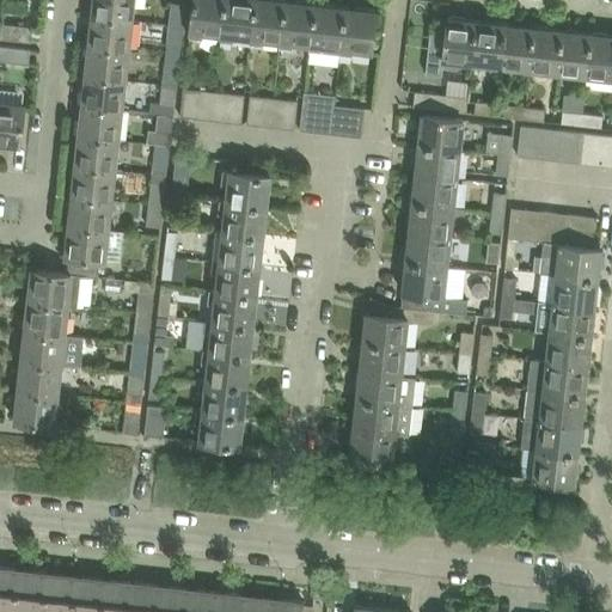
[(91,0),(91,14),(130,18),(132,0),(91,0)]
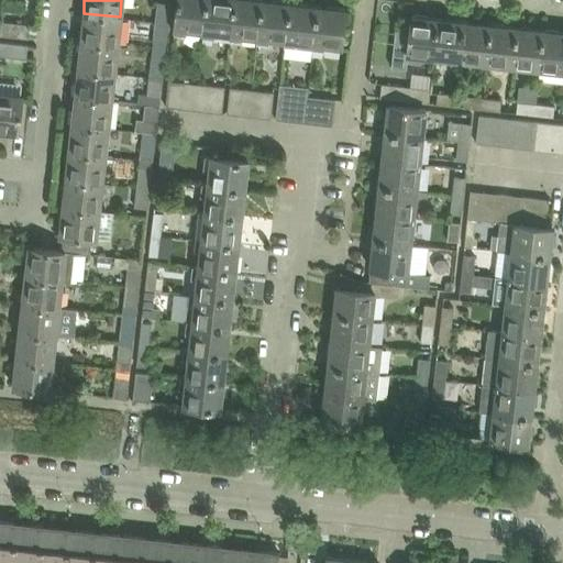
[(186,29),(201,31),(203,0),(176,0),(173,32),(185,34),(186,29)]
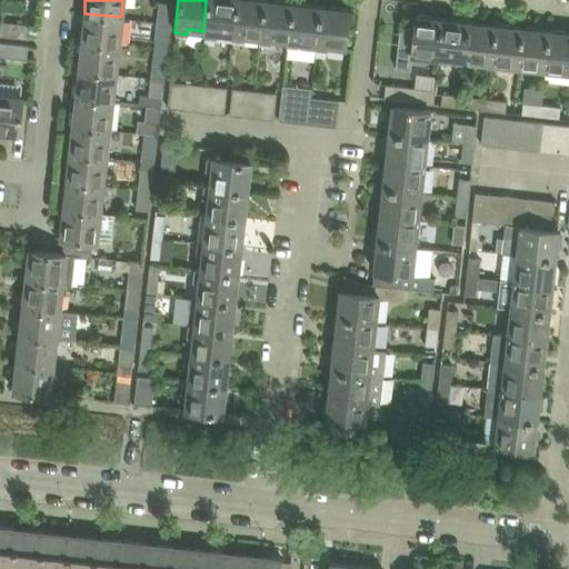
[(216,32),(231,33),(235,0),(206,0),(203,31),(202,37),(215,38),(216,32)]
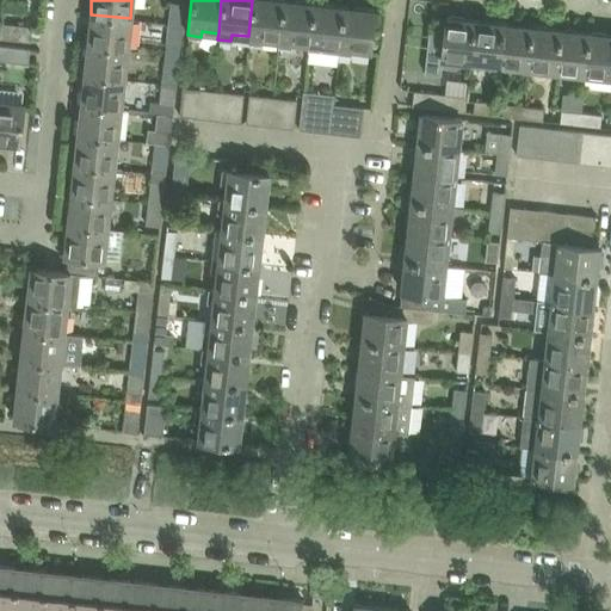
[(261,38),(278,39),(283,0),(282,0),(252,0),(248,36),(247,42),(260,43),(261,38)]
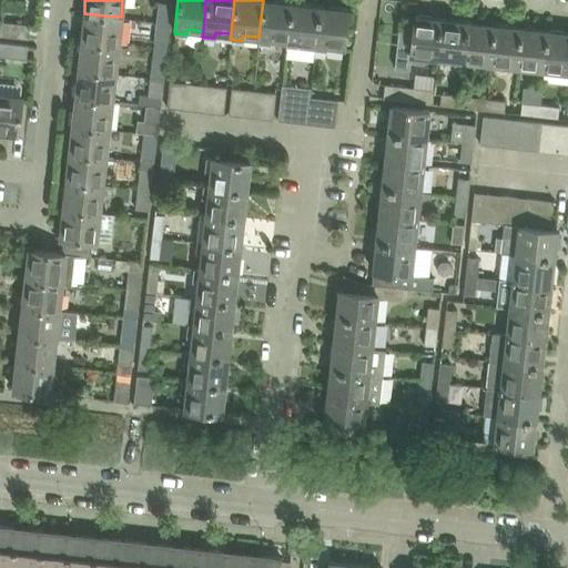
[(271,38),(286,40),(291,3),(264,0),(263,0),(262,0),(263,0),(259,37),(257,42),(271,43),(271,38)]
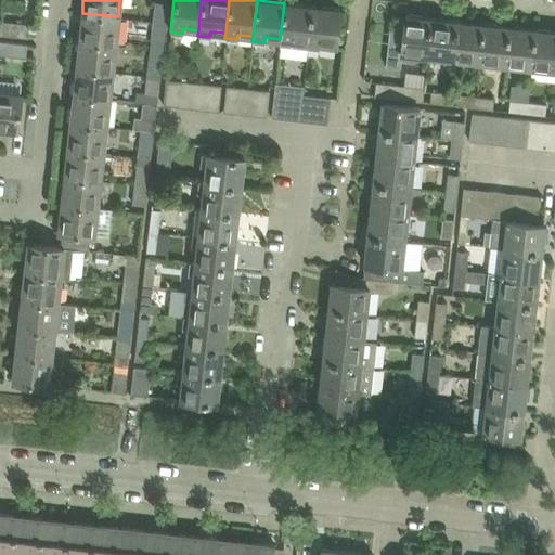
[(155,1),(153,21),(166,23),(168,2),(155,1)]
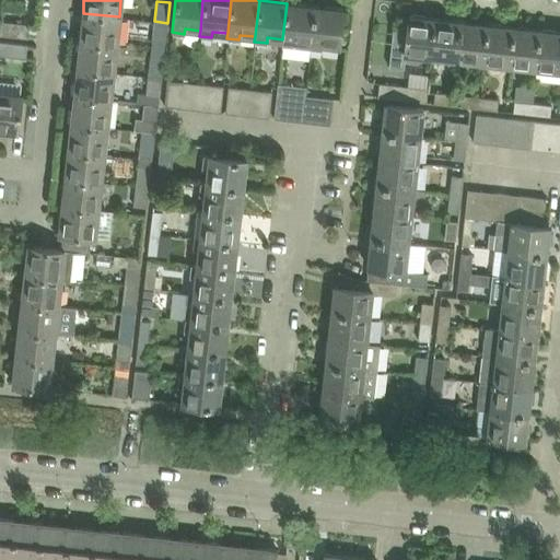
[(281,45),(308,48),(314,7),(288,3),(288,1),(287,1),(287,3),(282,39),(281,45)]
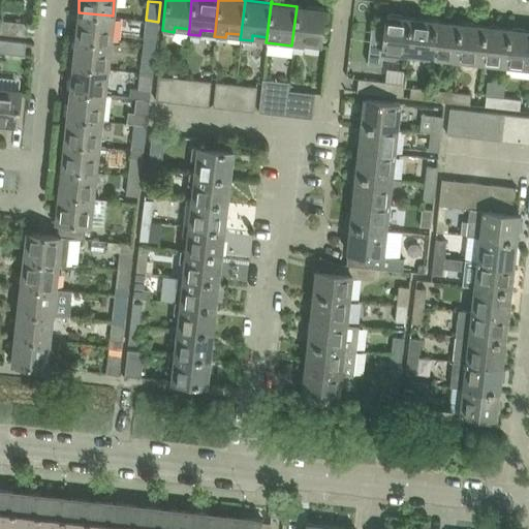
[(297,6),(291,45),(304,47),(304,41),(319,43),(323,7),(322,7),(321,9),(298,6),(298,4),(297,4),(297,6)]
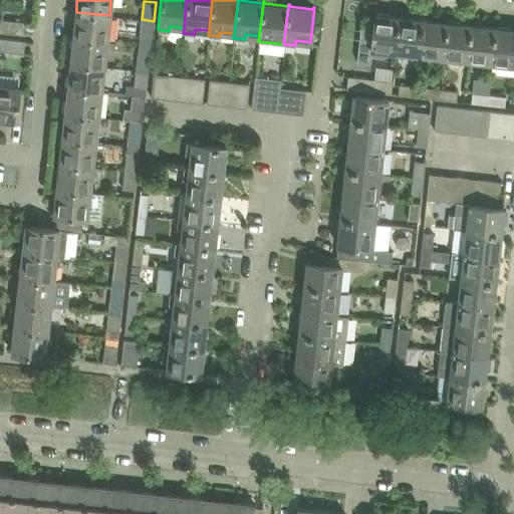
[(76,12),(73,37),(106,40),(109,15),(76,12)]
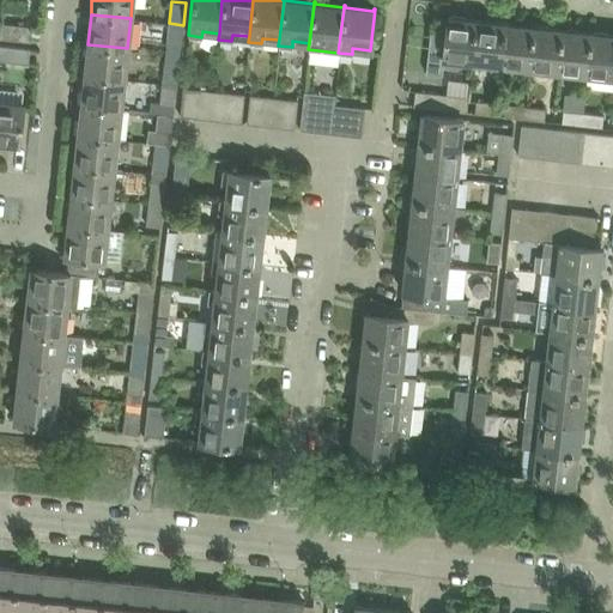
[(430,32),(426,72),(442,74),(443,59),(472,61),(475,24),(447,20),(444,34),(430,32)]
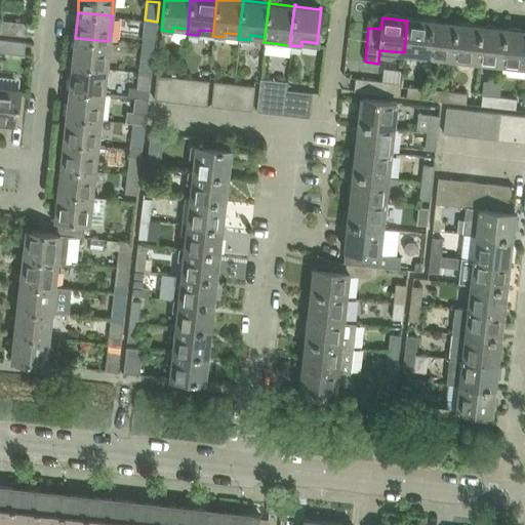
[(0,25),(0,32),(26,35),(27,22),(1,18),(0,25)]
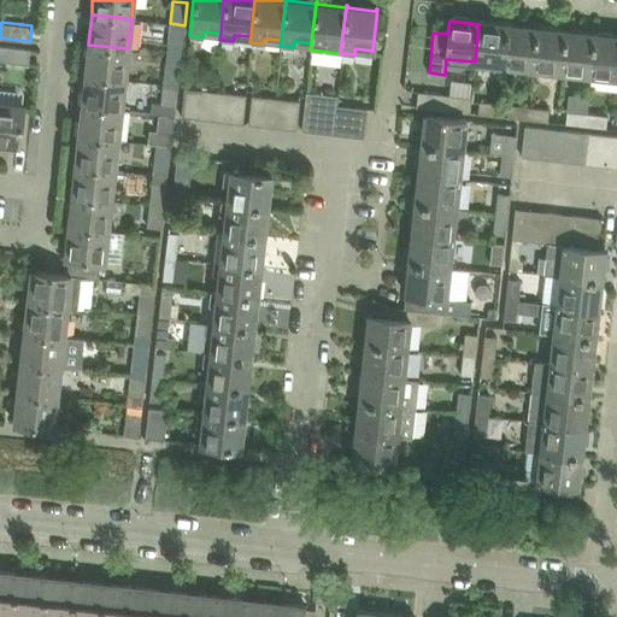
[(169,33),(168,45),(182,47),(184,25),(170,23),(169,33)]
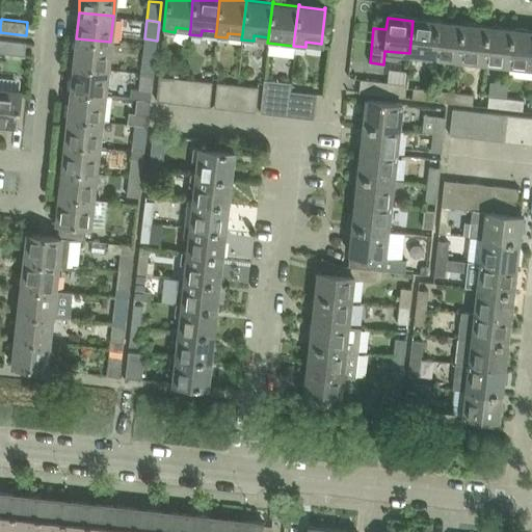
[(409,53),(434,56),(437,23),(413,21),(409,53)]
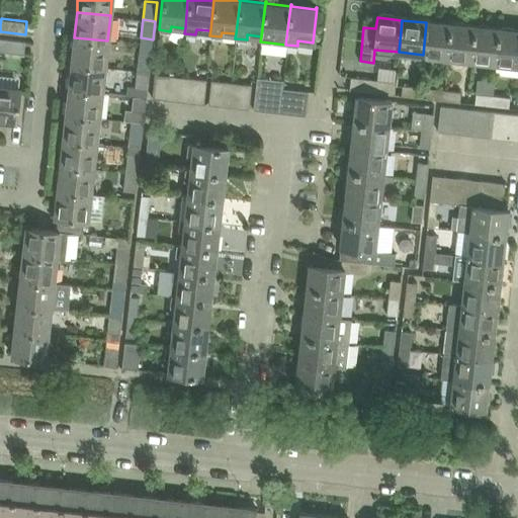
[(423,55),(447,58),(450,25),(426,22),(423,55)]
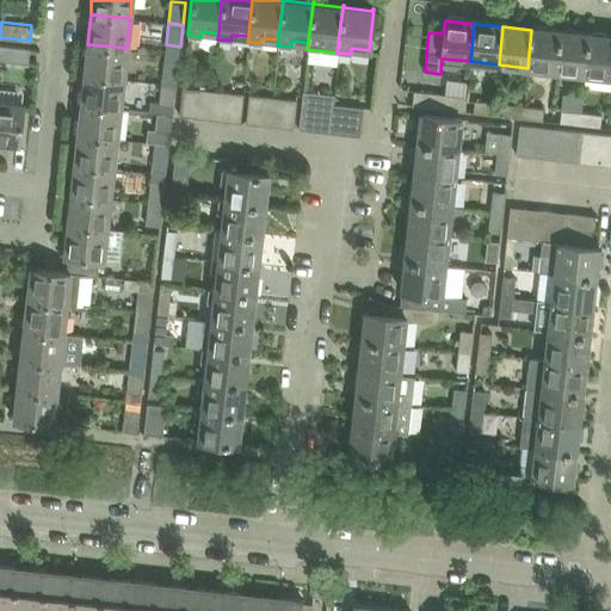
[(528,68),(556,71),(560,34),(531,30),(528,68)]
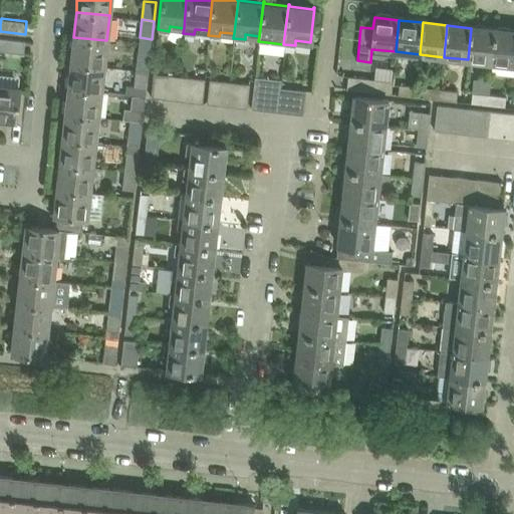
[(468,59),(492,62),(495,30),(471,28),(468,59)]
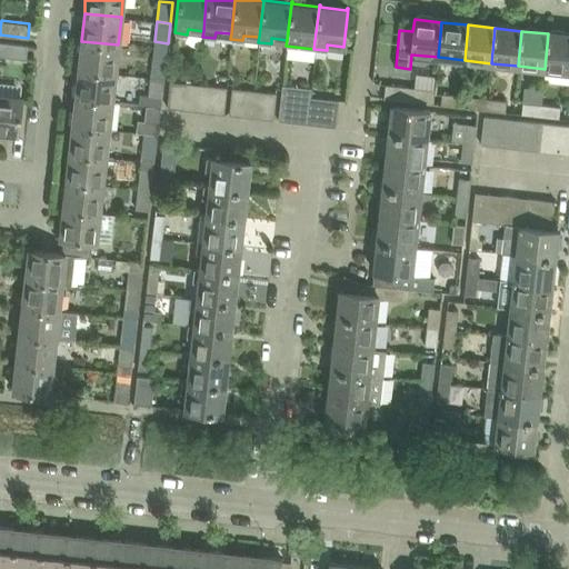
[(545,69),(568,71),(568,36),(548,33),(545,69)]
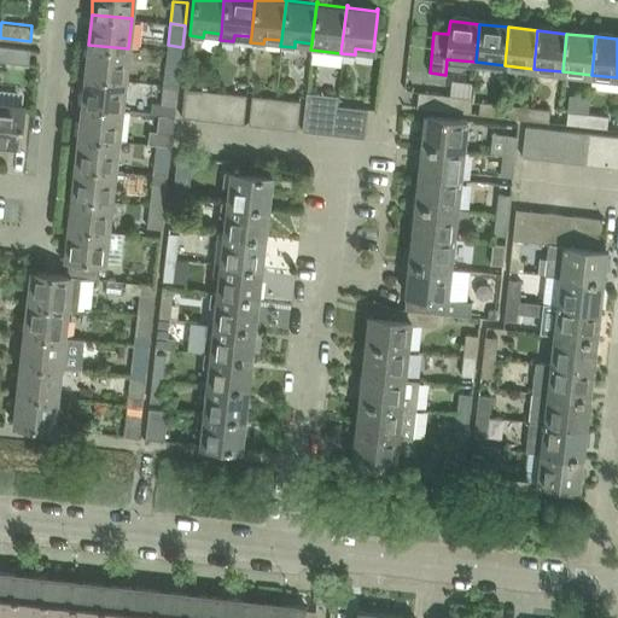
[(0,44),(0,60),(29,64),(30,47),(0,44)]
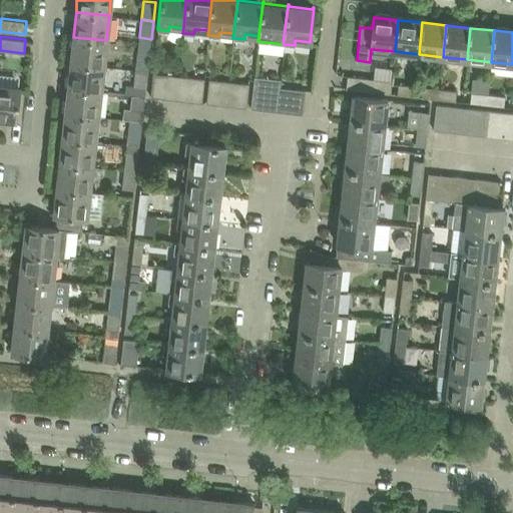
[(73,37),(70,62),(103,66),(106,40),(73,37)]
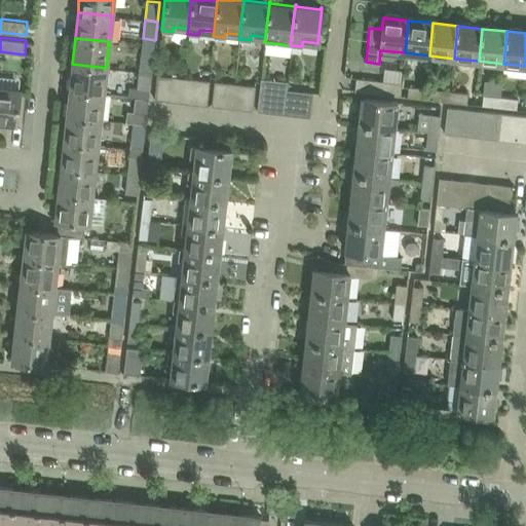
[(141,53),(139,72),(151,73),(153,54),(141,53)]
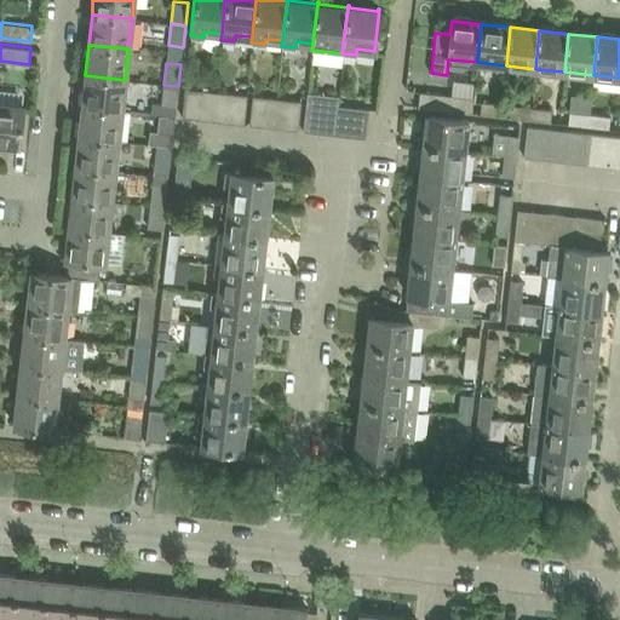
[(85,75),(81,105),(122,110),(125,80),(85,75)]
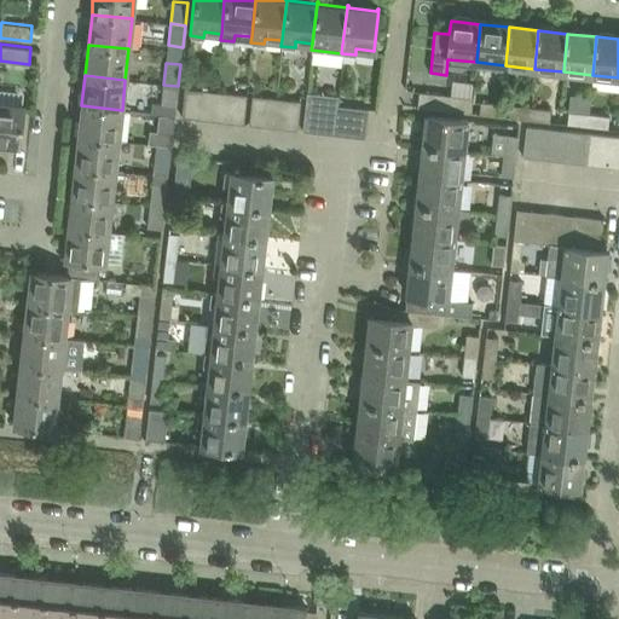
[(151,104),(151,113),(160,114),(173,116),(174,116),(178,86),(163,85),(161,105),(151,104)]
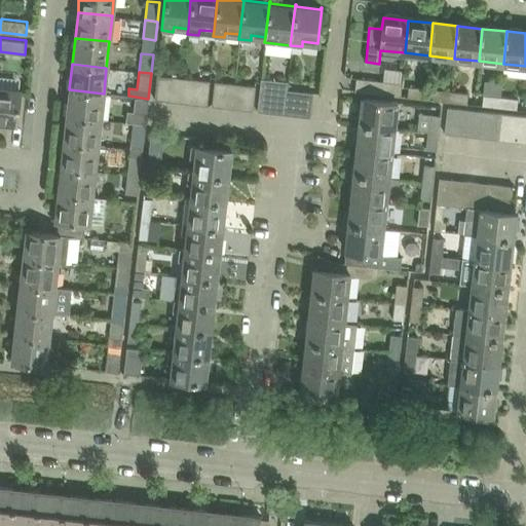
[(153,99),(166,101),(170,76),(156,74),(153,99)]
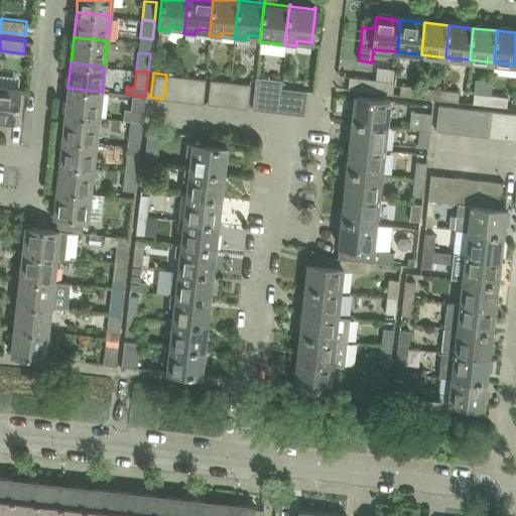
[(163,99),(176,100),(179,76),(166,75),(163,99)]
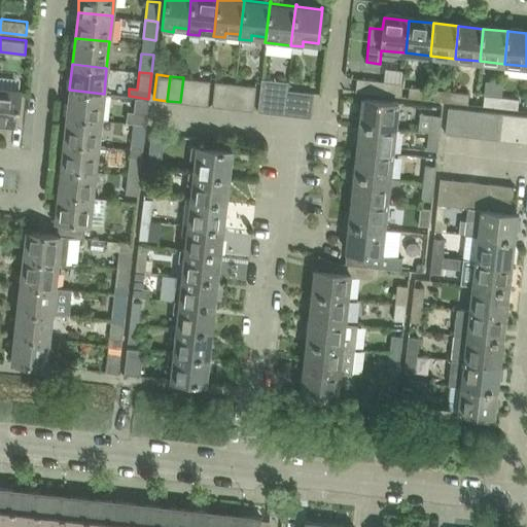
[(180,102),(194,104),(197,79),(183,77),(180,102)]
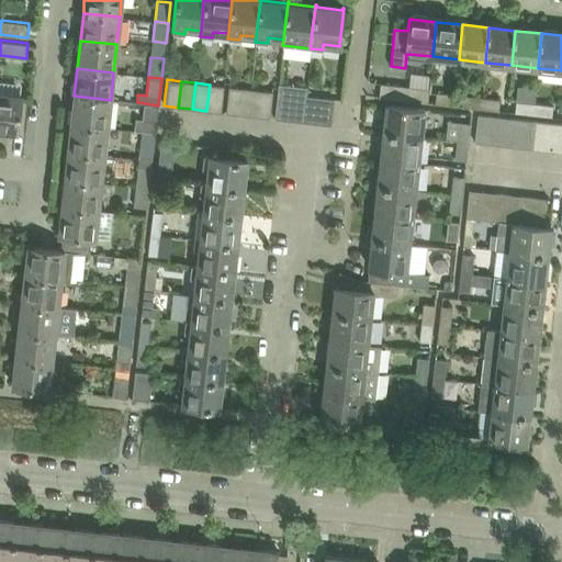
[(279,83),(276,119),(289,120),(292,85),(279,83)]
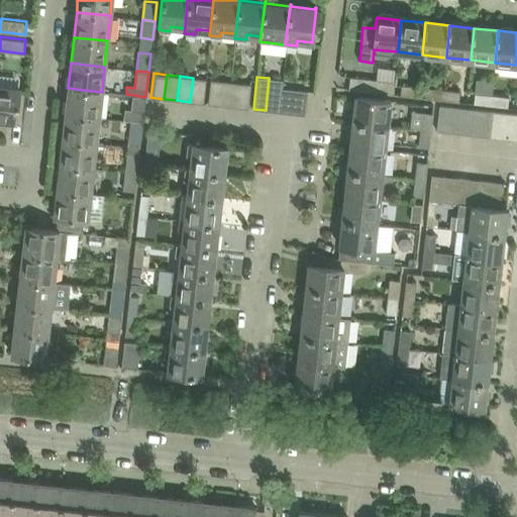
[(348,89),(393,94),(394,82),(350,77),(348,89)]
